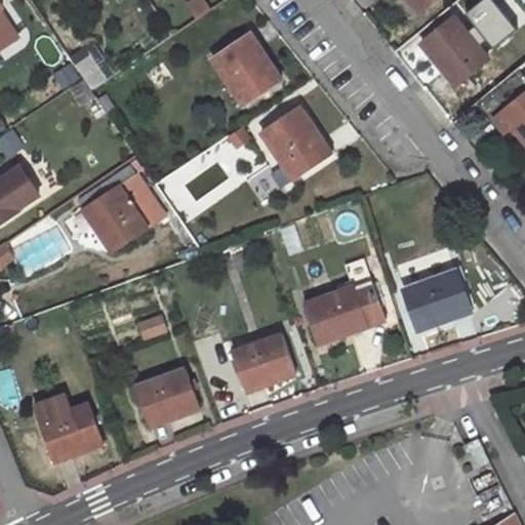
[(204,0),(194,0),(189,4),(198,18),(211,9),(204,0)]
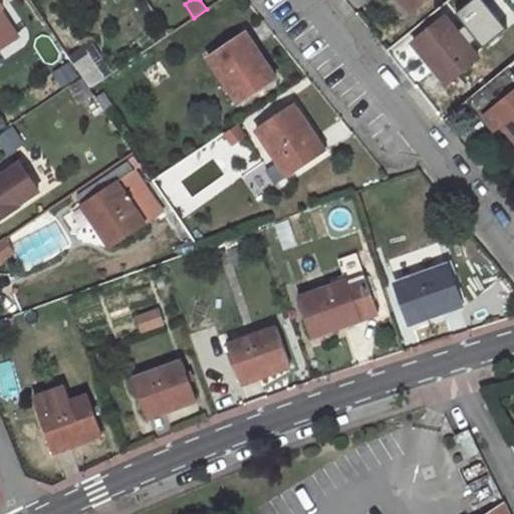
[(425,0),(403,0),(412,11),(425,0)]
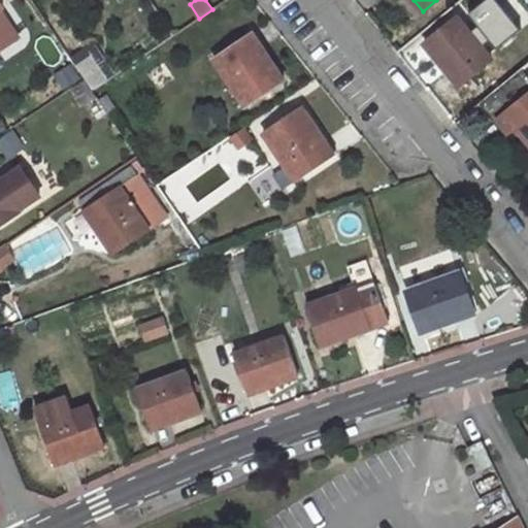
[(490,0),(472,11),(496,47),(522,31),(500,0),(490,0)]
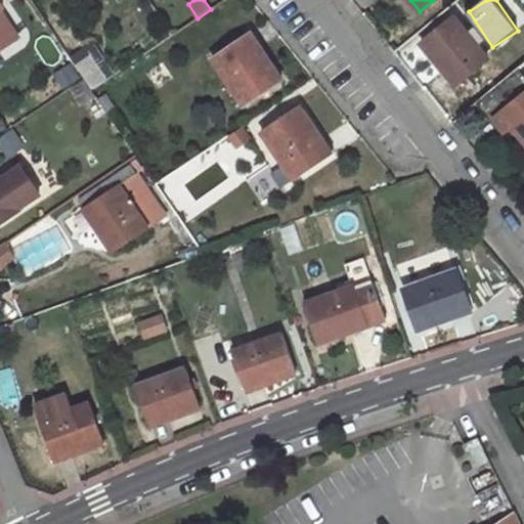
[(489,57),(455,16),(423,44),(445,71),(446,70),(459,83),(489,57)]
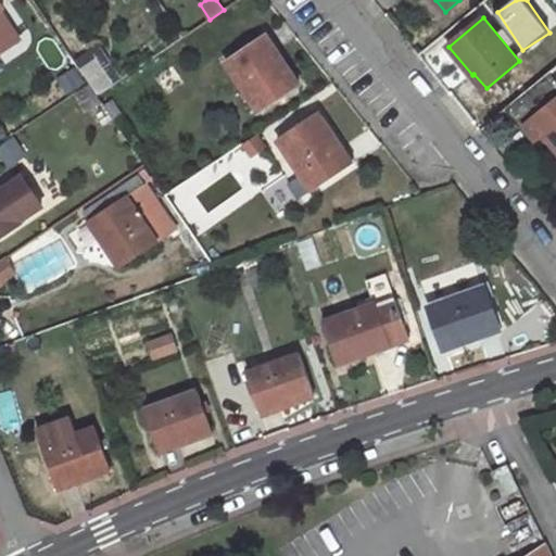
[(261,112),(300,85),(276,51),(275,52),(263,36),(226,61),(261,112)]
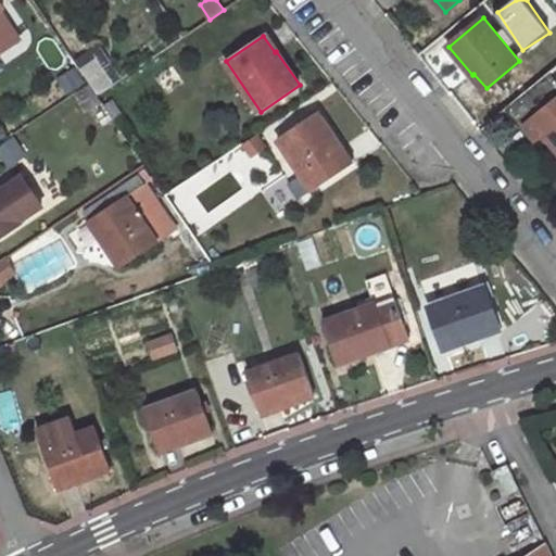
[(96,59),(80,68),(90,83),(98,93),(113,84),(96,59)]
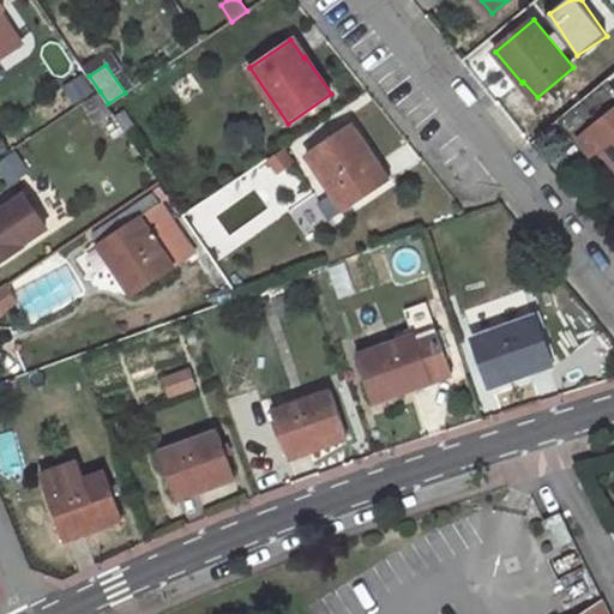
[(83,102),(97,122),(113,112),(108,103),(100,91),(83,102)]
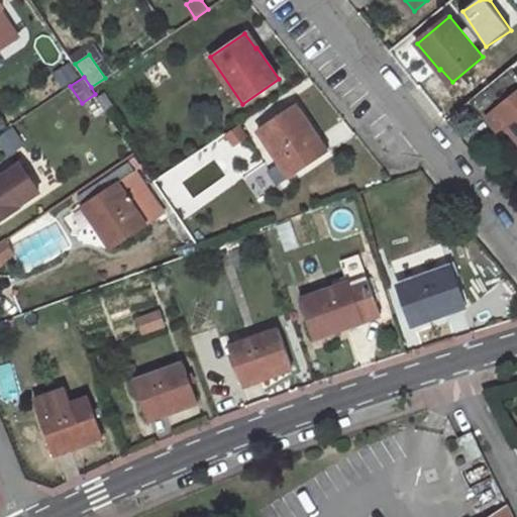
[(516,90),(497,108),(508,121),(506,123),(507,124),(516,136),(516,90)]
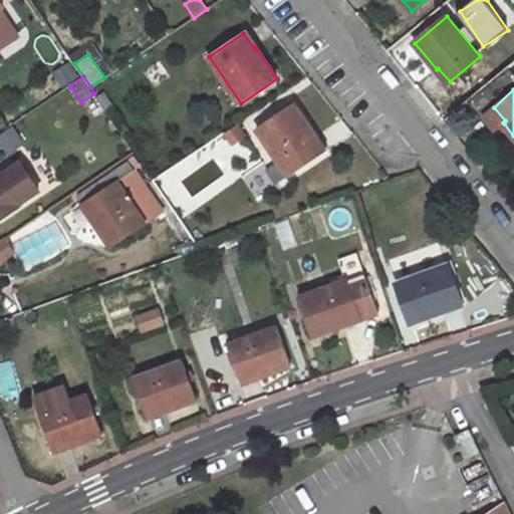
[(111,105),(103,91),(96,96),(105,109),(111,105)]
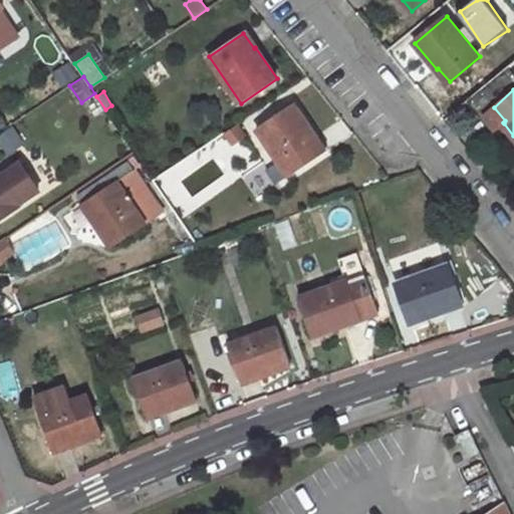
[(294,103),(257,129),(289,176),(323,152),(313,138),(315,136),(294,103)]
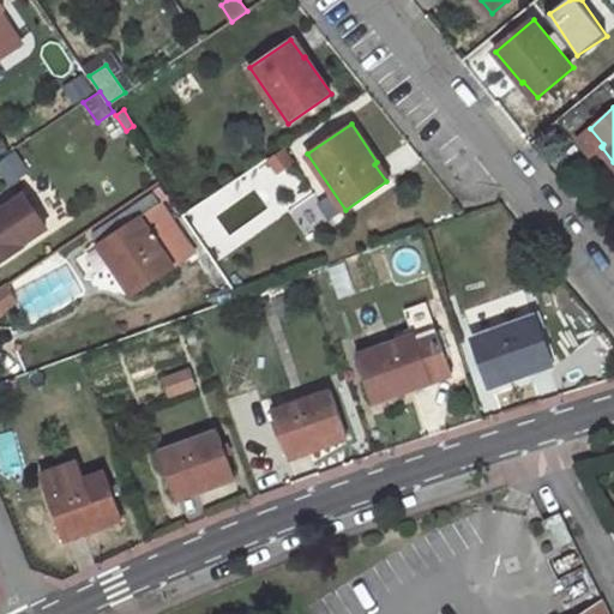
[(603,144),(590,128),(577,139),(591,157),(602,148),(601,146),(603,144)]
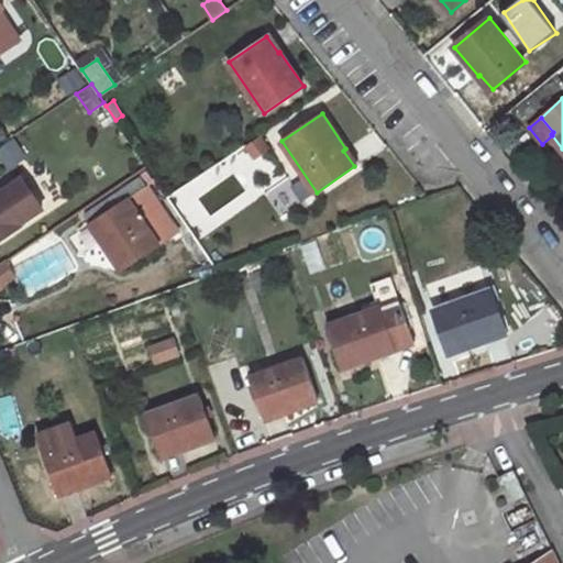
[(261,136),(247,145),(257,159),(269,151),(261,136)]
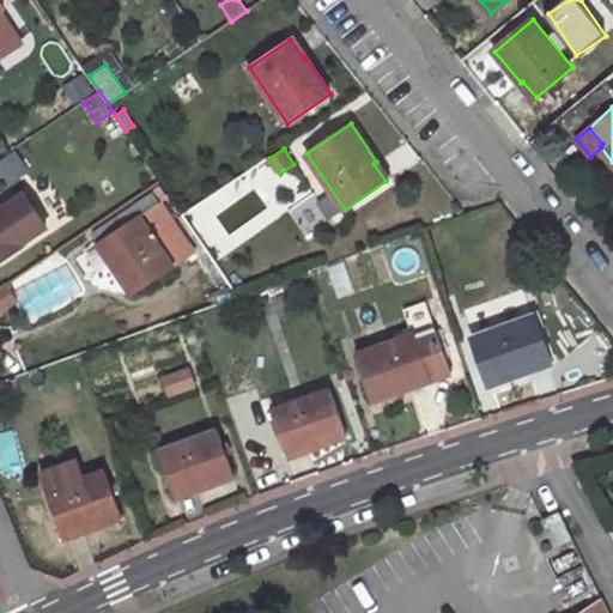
[(0,260),(25,243),(23,241),(49,223),(26,190),(1,208),(0,206),(0,260)]
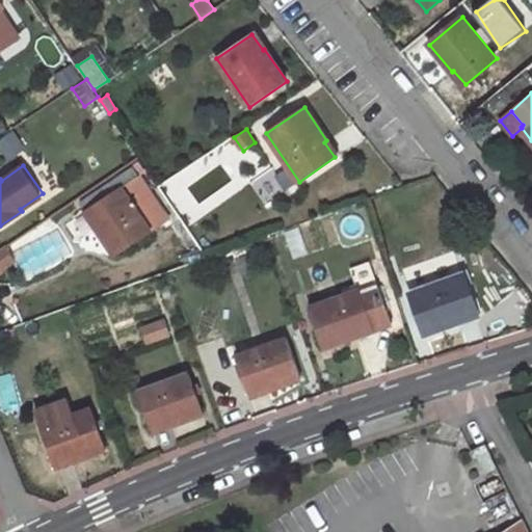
[(169,218),(134,167),(80,203),(105,240),(108,238),(118,254),(169,218)]
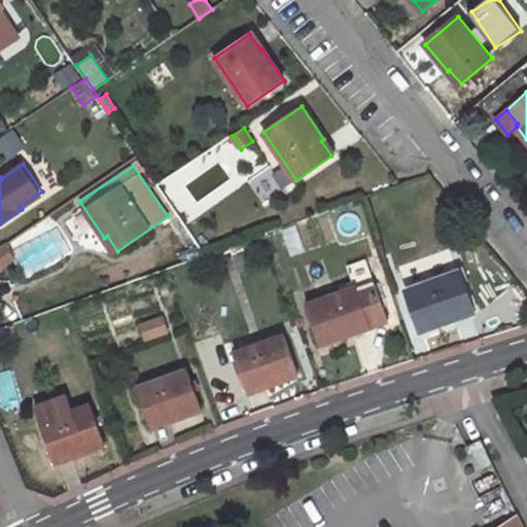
[(286,187),(272,167),(262,173),(277,194),(286,187)]
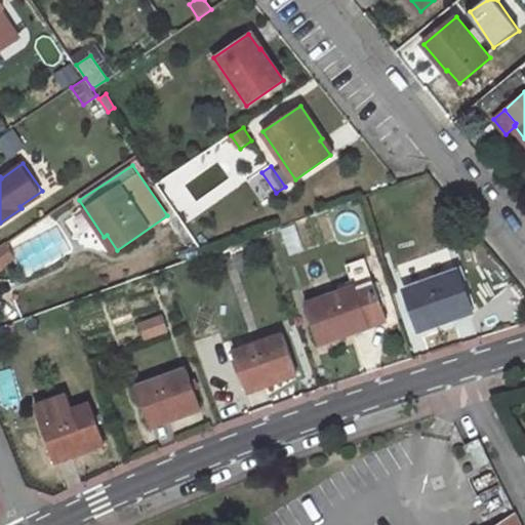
[(399,270),(420,328),(452,316),(451,314),(470,306),(448,249),(442,247),(402,263),(399,270)]
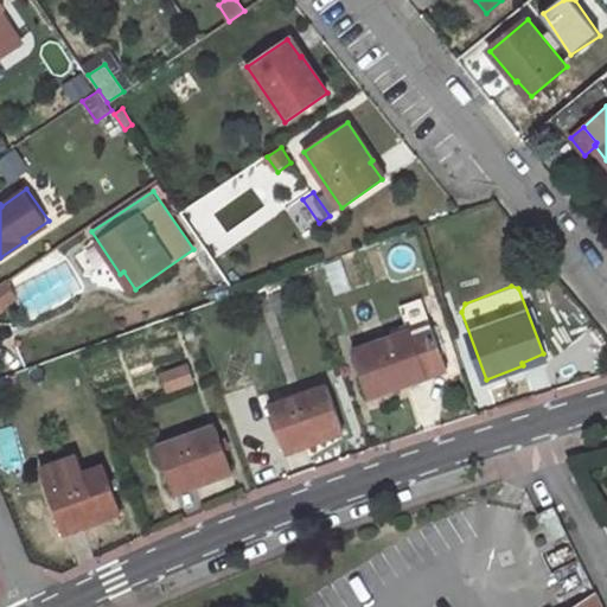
[(429,324),(352,351),(369,398),(407,385),(406,382),(446,366),(430,324),(429,324)]
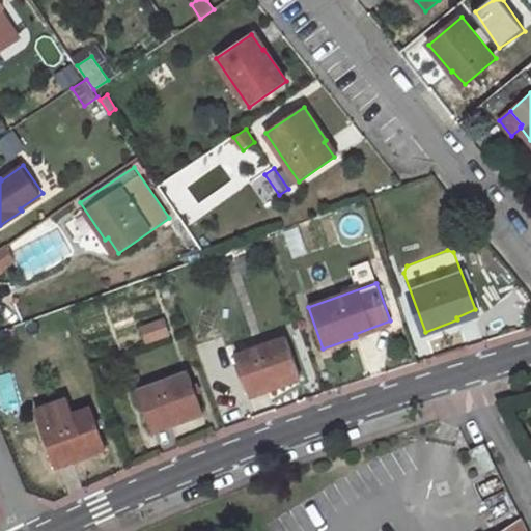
[(301,375),(286,336),(235,355),(249,393),(266,387),(267,389),(301,375)]
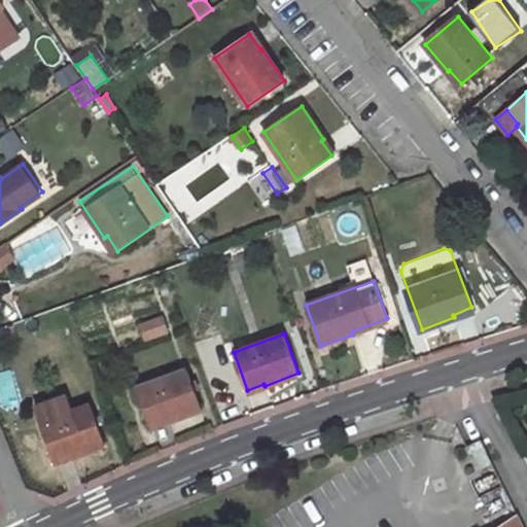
[(202,409),(187,369),(136,388),(150,425),(167,419),(168,421),(202,409)]
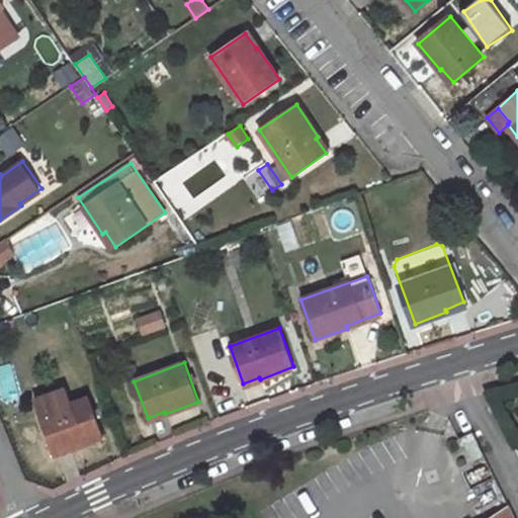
[(102,437),(88,398),(38,416),(53,452),(69,446),(70,449),(102,437)]
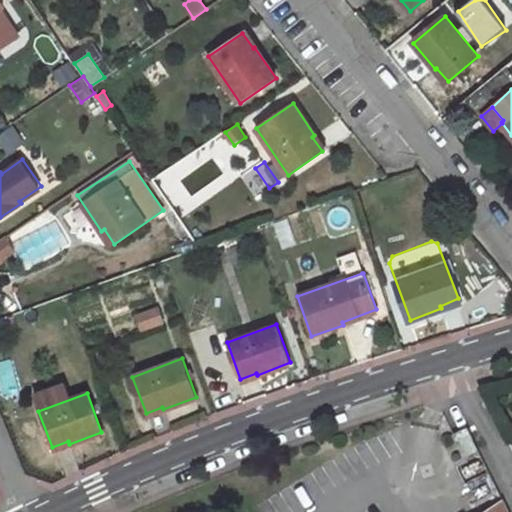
[(478,450),(467,428),(454,435),(464,457),(478,450)]
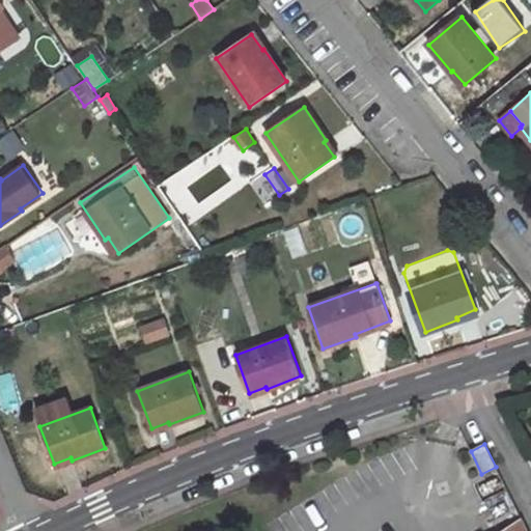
[(501,530),(527,530),(521,518),(501,530)]
